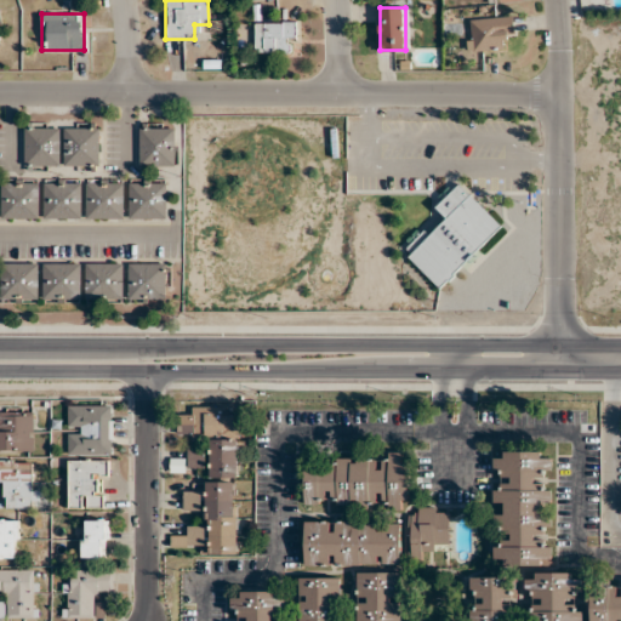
[(514,38),(514,18),(468,18),(468,50),(505,50),(505,38),(514,38)]
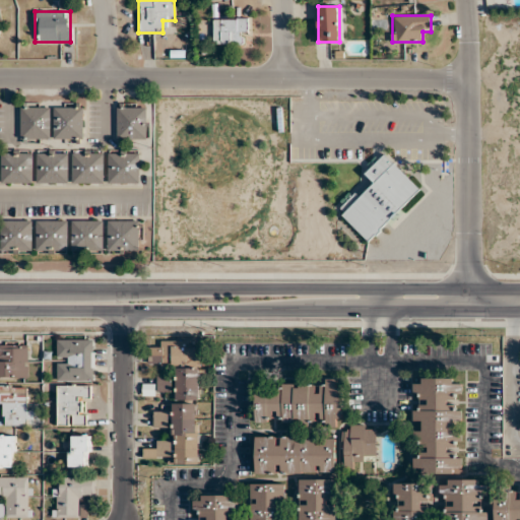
[(213,44),(247,44),(247,18),(213,18),(213,44)]
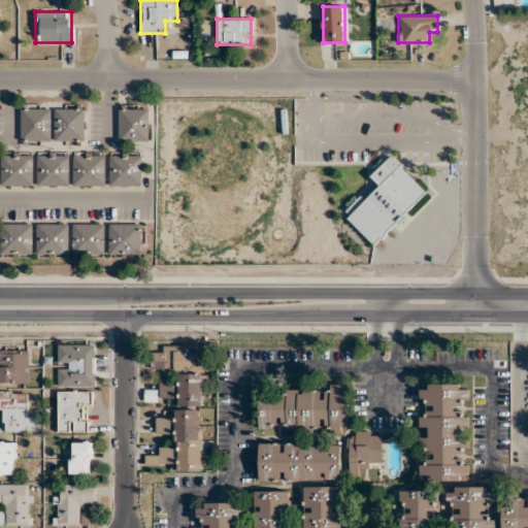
[(149,140),(149,105),(119,105),(119,140),(149,140)]
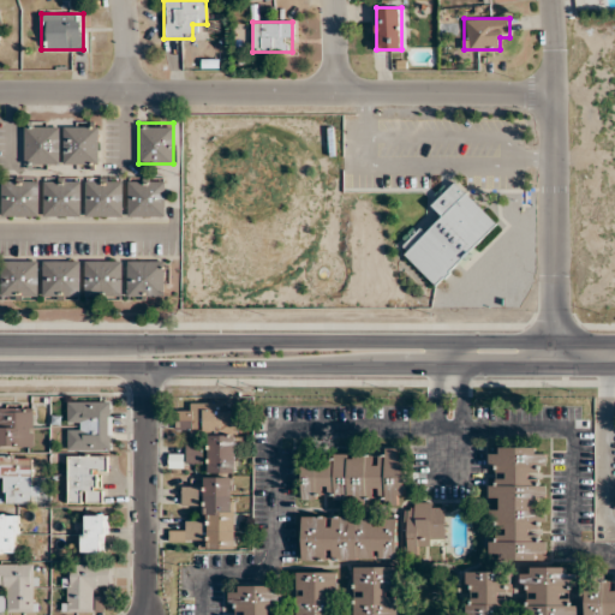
[(23,165),(59,165),(59,125),(23,125),(23,165)]
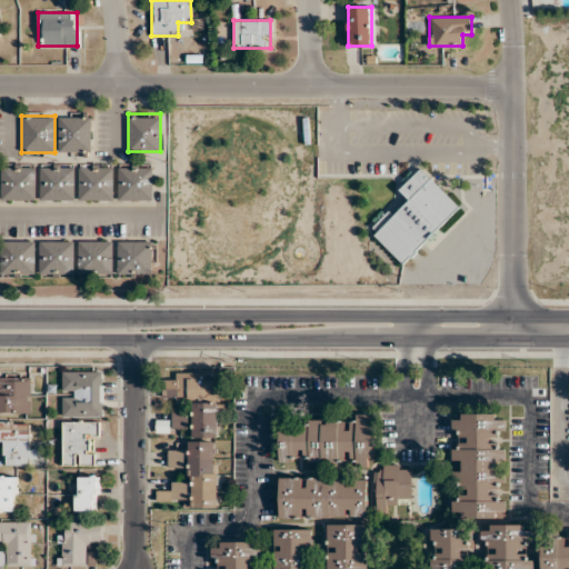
[(90,117),(58,117),(58,152),(90,152),(90,117)]
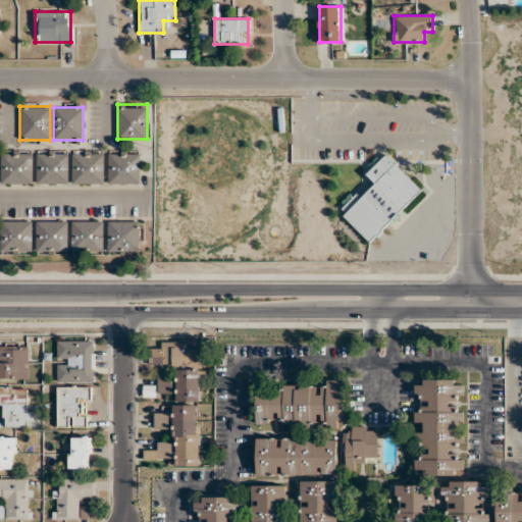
[(0,183),(33,183),(33,151),(0,151),(0,183)]
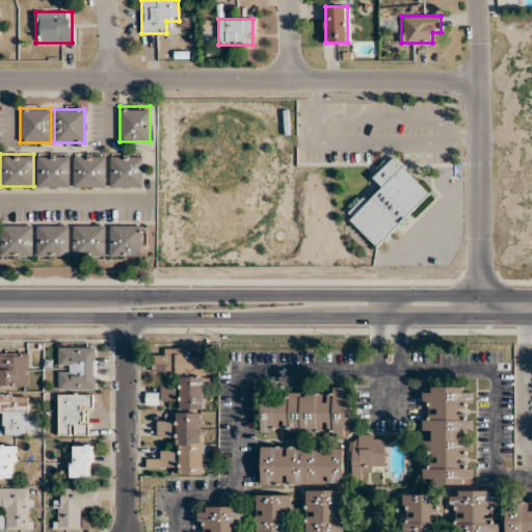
[(105,154),(73,154),(73,187),(105,187),(105,154)]
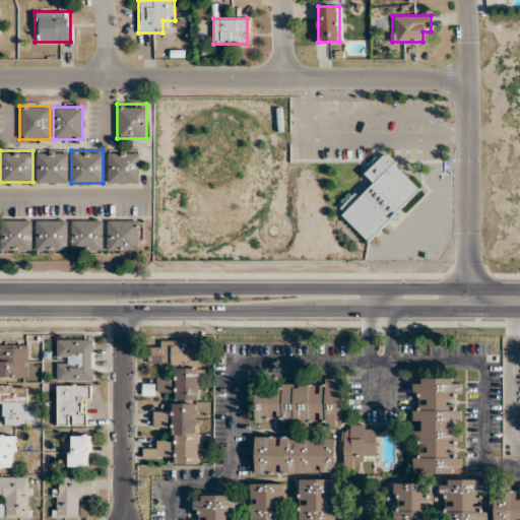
[(67,182),(67,151),(36,151),(36,182),(67,182)]
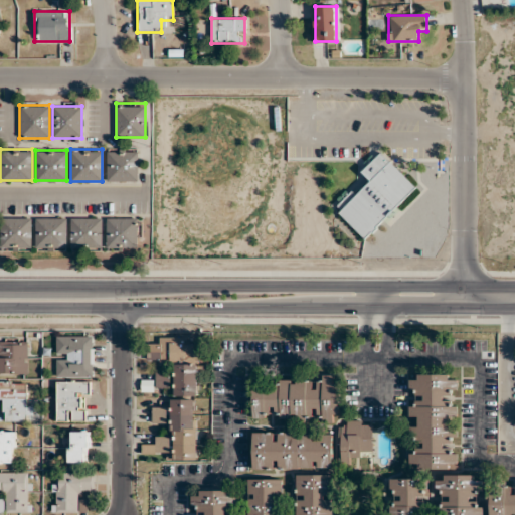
[(137,150),(107,150),(107,180),(137,180),(137,150)]
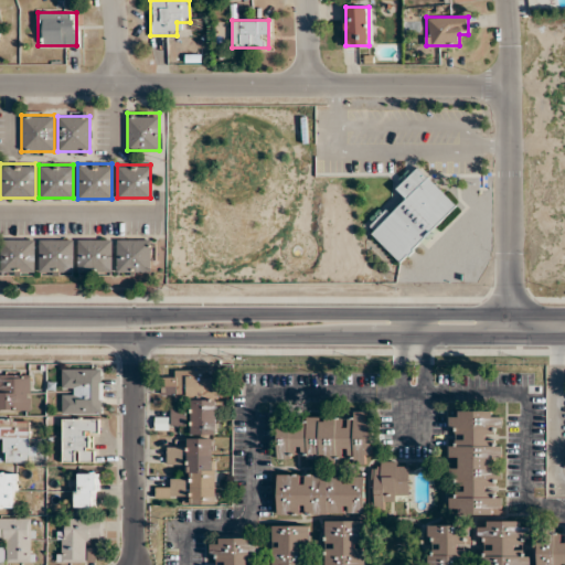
[(459,206),(419,167),(397,189),(404,195),(369,230),(402,264),(459,206)]
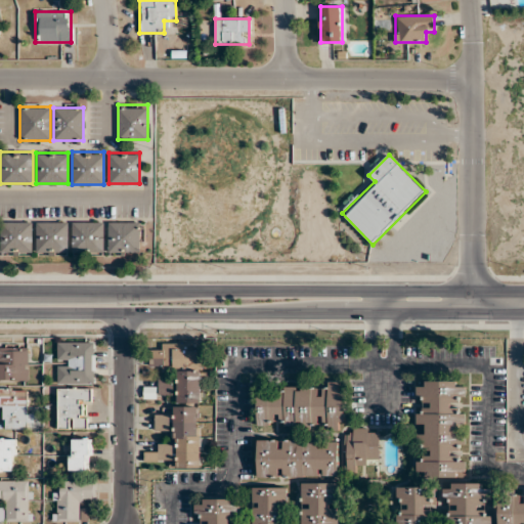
[(33,222),(1,222),(1,254),(33,254),(33,222)]
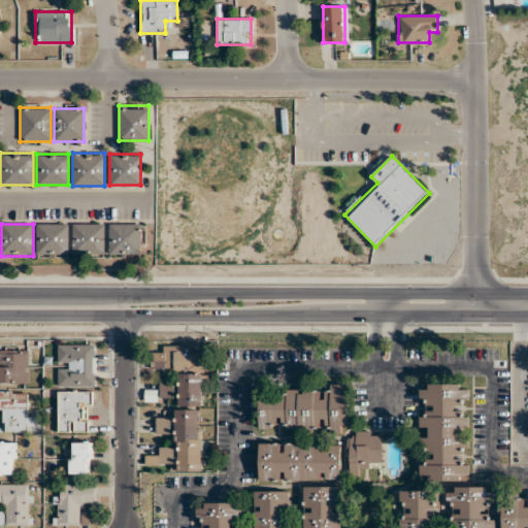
[(68,224),(36,224),(36,255),(68,255),(68,224)]
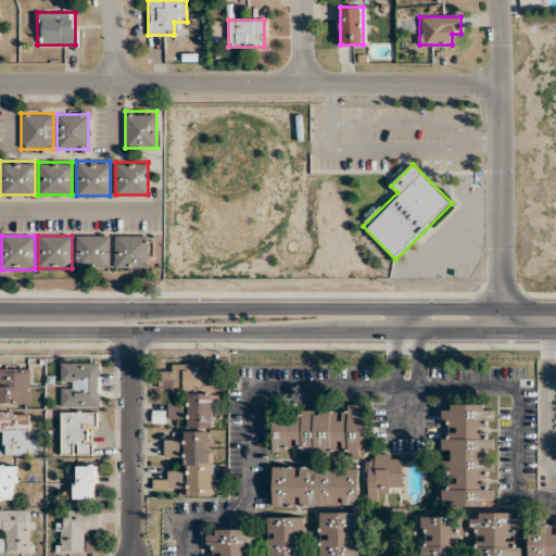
[(76,268),(111,268),(111,236),(76,236),(76,268)]
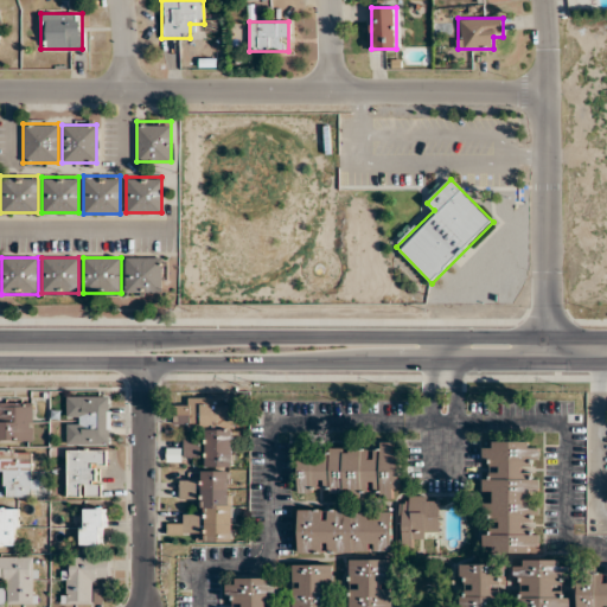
[(126,293),(163,293),(163,257),(126,257),(126,293)]
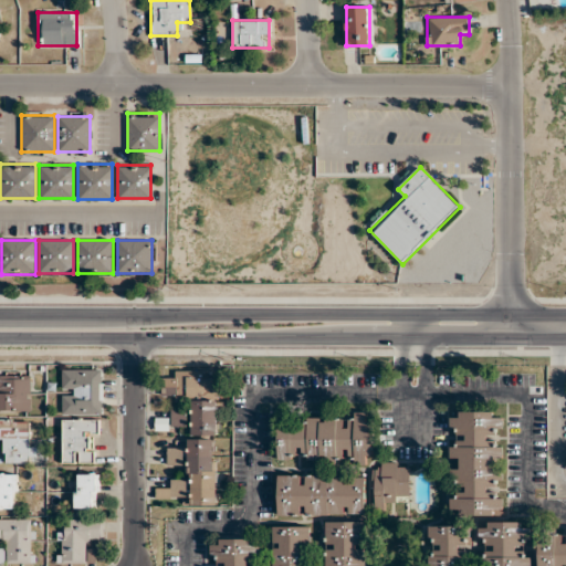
[(102,369),(62,369),(62,415),(102,415),(102,369)]
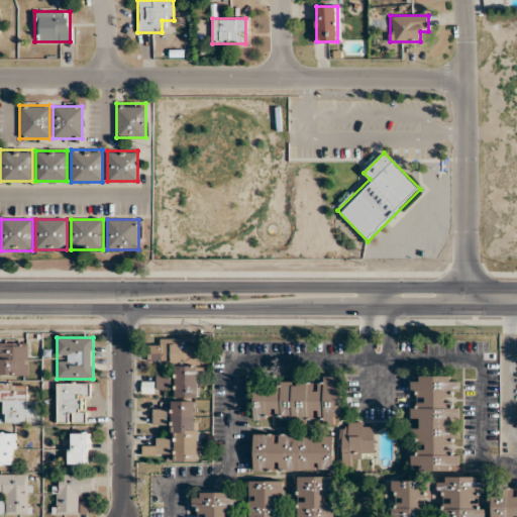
[(196,363),(196,338),(158,338),(158,345),(146,345),(146,363),(196,363)]
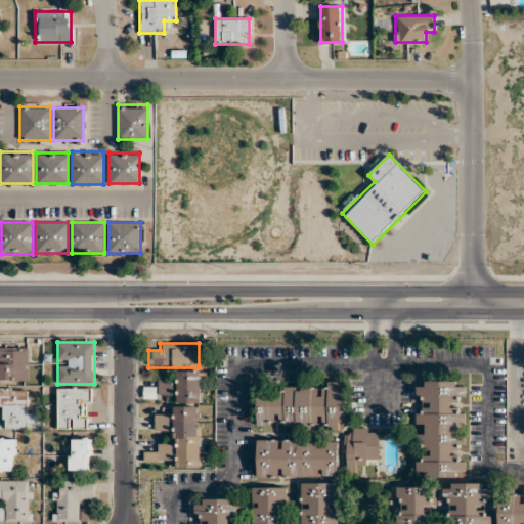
[(29,347),(0,347),(0,380),(29,380),(29,347)]
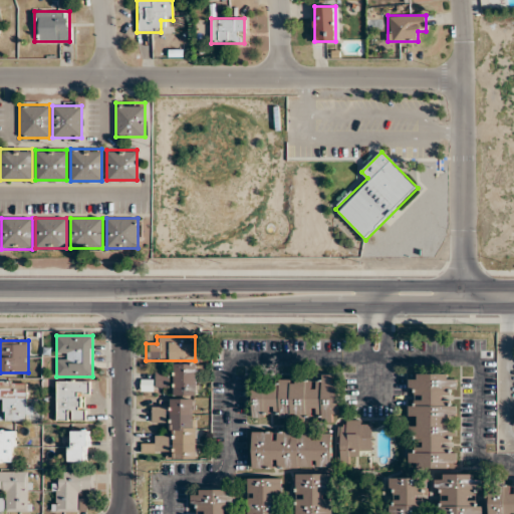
[(196,395),(196,363),(174,363),(174,395),(196,395)]
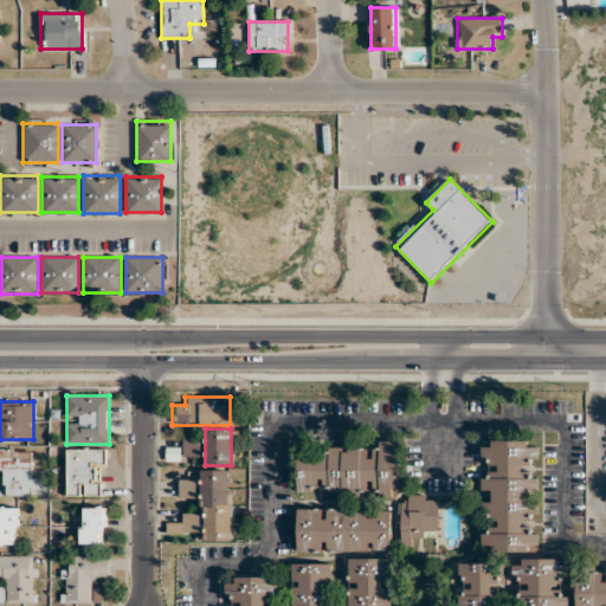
[(537,550),(536,500),(529,500),(529,491),(537,491),(537,476),(529,476),(529,465),(537,464),(537,440),(482,442),(482,464),(490,464),(490,475),(482,475),(482,491),(491,491),(491,501),(482,501),(482,552),(537,550)]
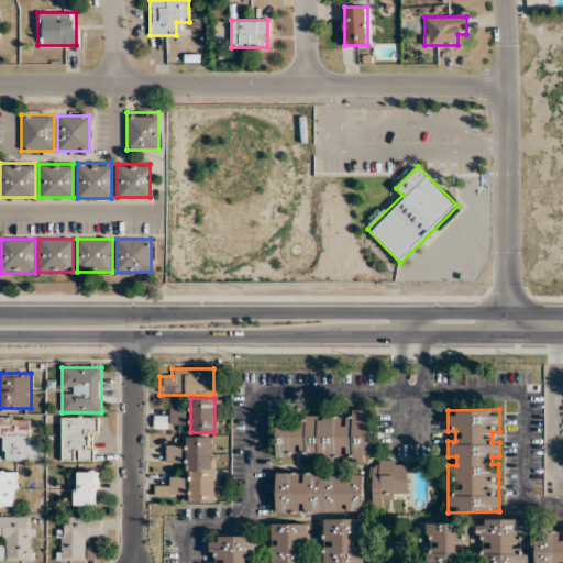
[(276,414),(275,457),(295,457),(346,459),(346,461),(371,461),(371,501),(395,501),(395,492),(407,492),(407,460),(370,459),(370,414),(276,414)]
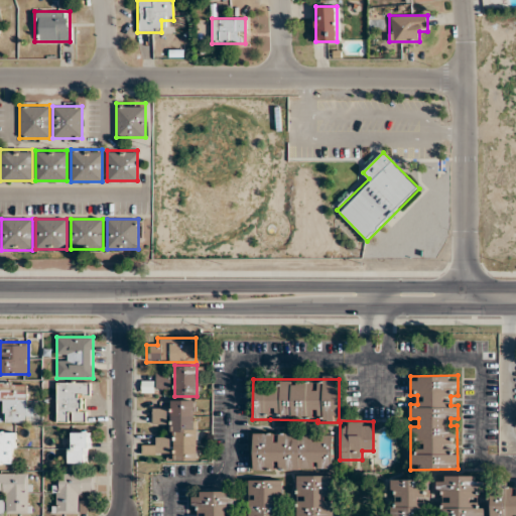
[(0,391),(1,421),(30,421),(29,382),(0,382),(0,391)]
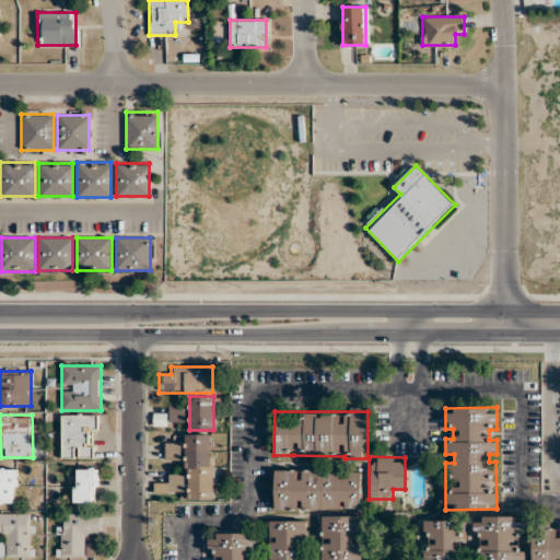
[(97,458),(96,415),(61,415),(61,459),(97,458)]
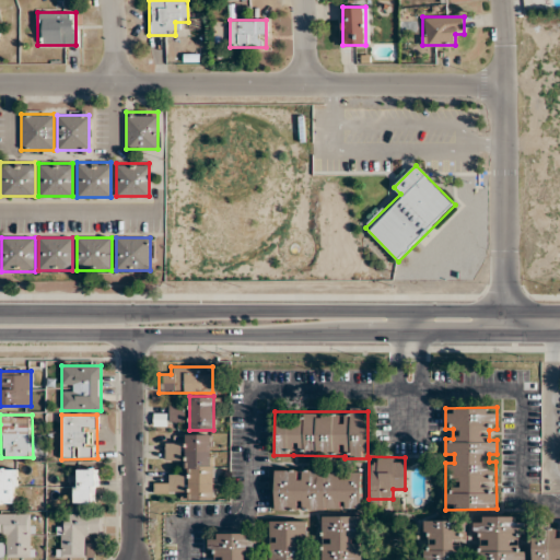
[(187,499),(214,499),(213,434),(185,434),(185,474),(165,474),(165,482),(153,482),(153,493),(187,492),(187,499)]
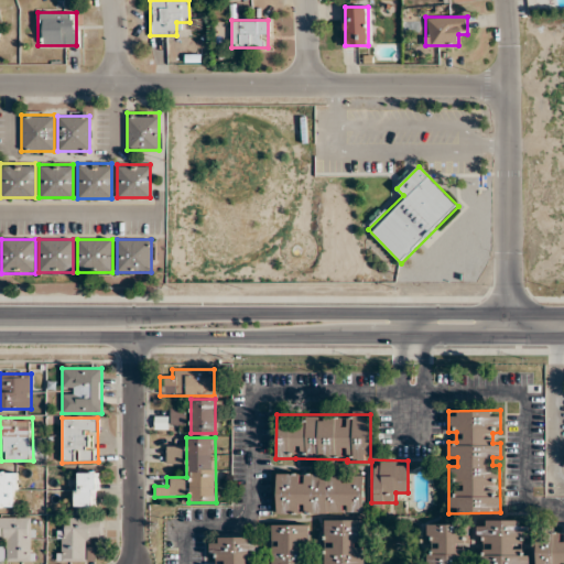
[(182,463),(182,447),(166,447),(166,463),(182,463)]
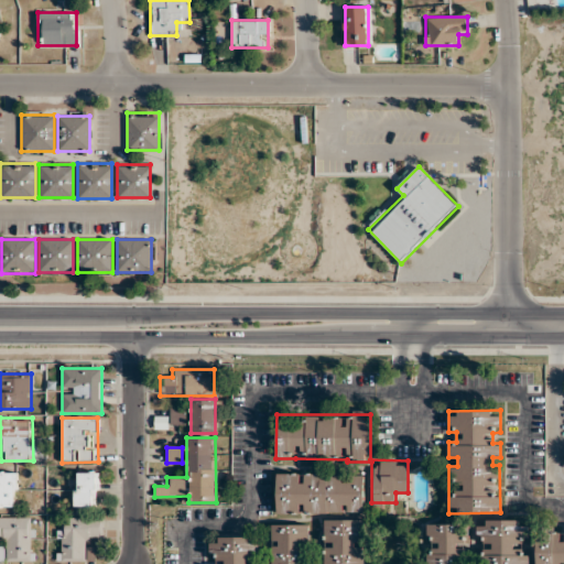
[(0,506),(18,507),(18,473),(0,472),(0,506)]
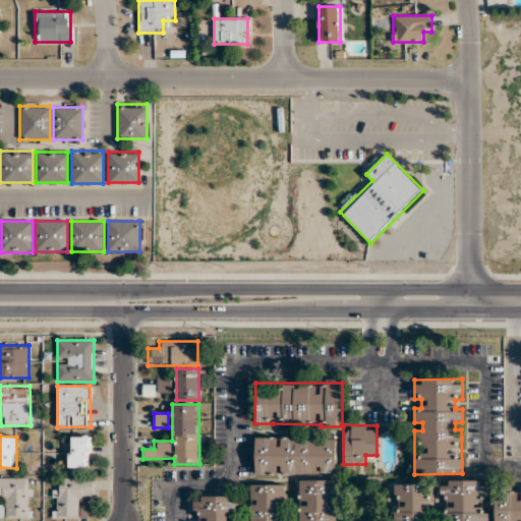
[(91,437),(69,437),(69,468),(91,468),(91,437)]
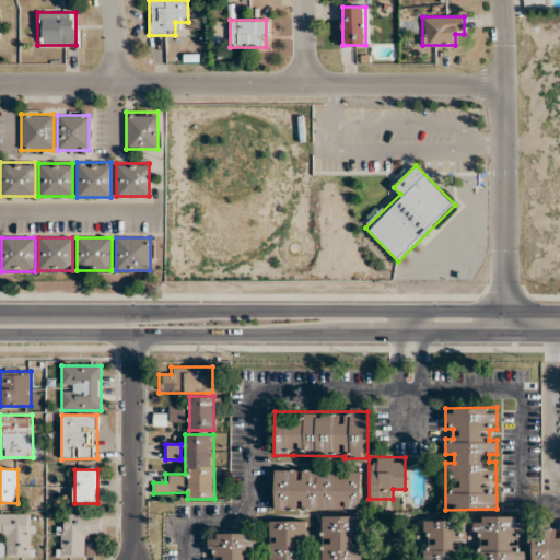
[(361,469),(275,470),(275,510),(361,510),(361,469)]
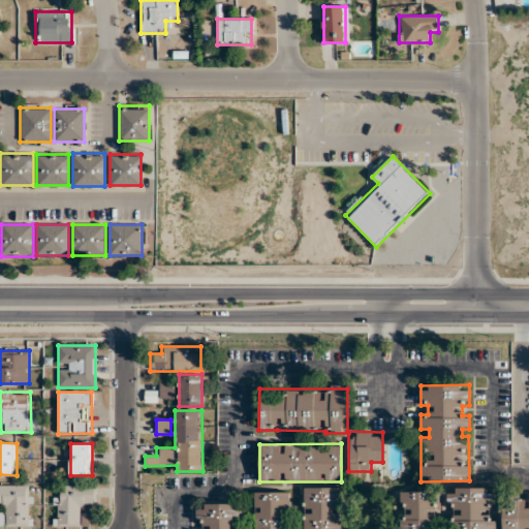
[(0,505),(0,526),(32,526),(33,486),(0,485),(0,505)]
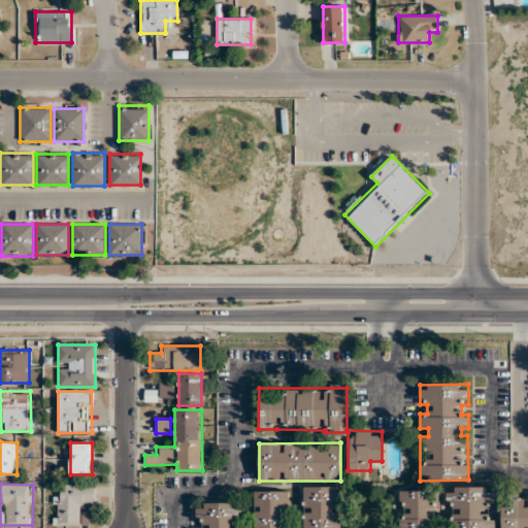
[(81,527),(81,506),(97,506),(97,484),(62,484),(62,495),(54,495),(54,527),(81,527)]
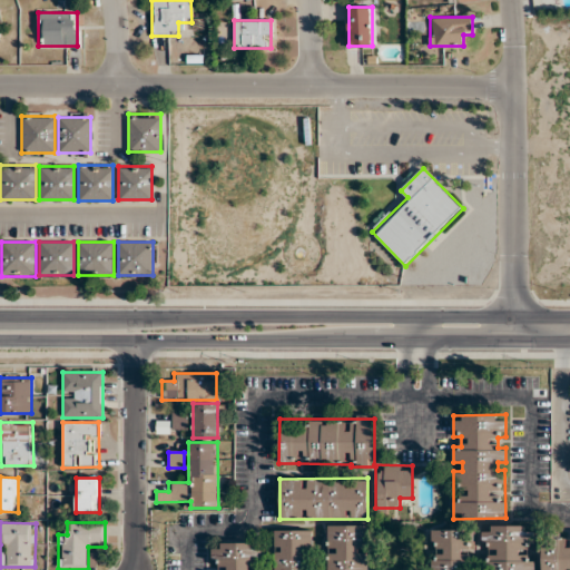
[(326,569),(369,569),(369,524),(326,524),(326,569)]
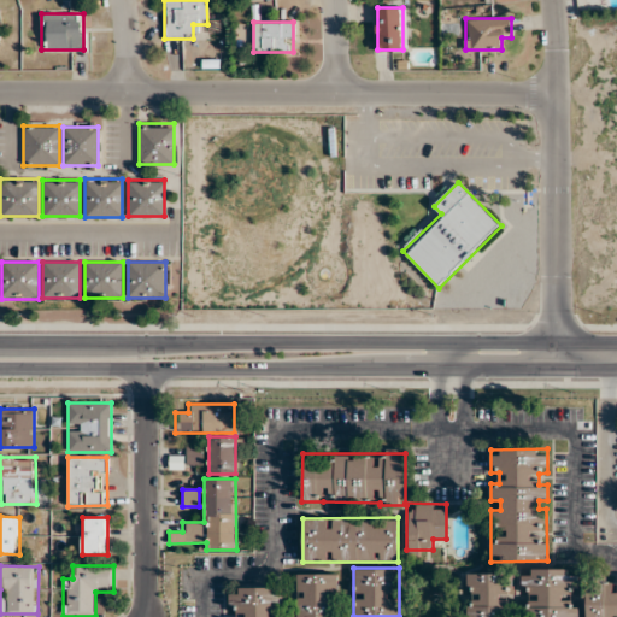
[(574,616),(576,569),(524,568),(523,616),(529,616),(574,616)]
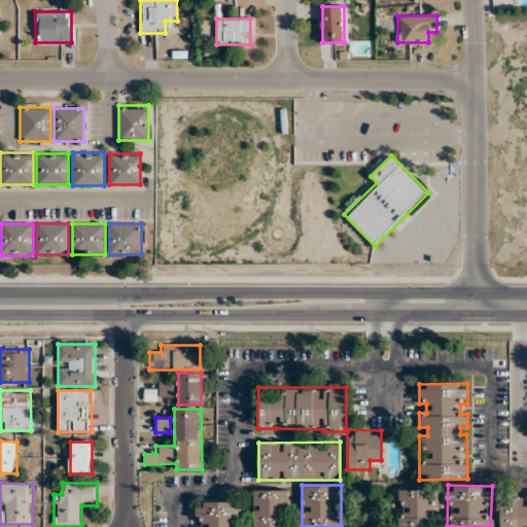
[(287,526),(287,489),(254,490),(254,526),(287,526)]
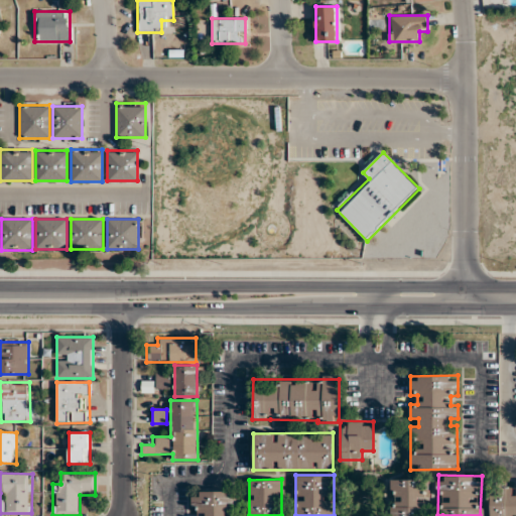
[(425,515),(425,479),(390,479),(390,515),(425,515)]
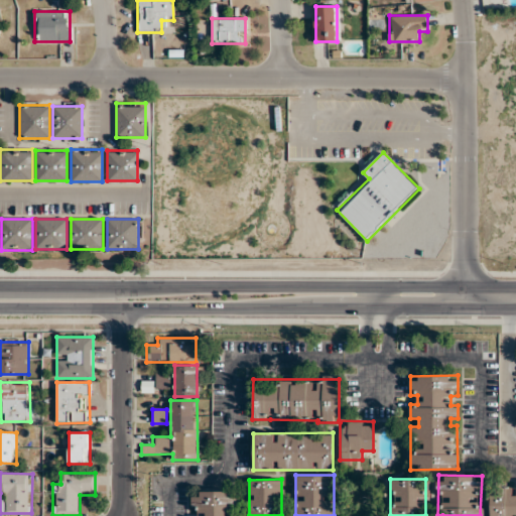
[(515,487),(491,487),(491,515),(511,515),(515,515),(515,487)]
